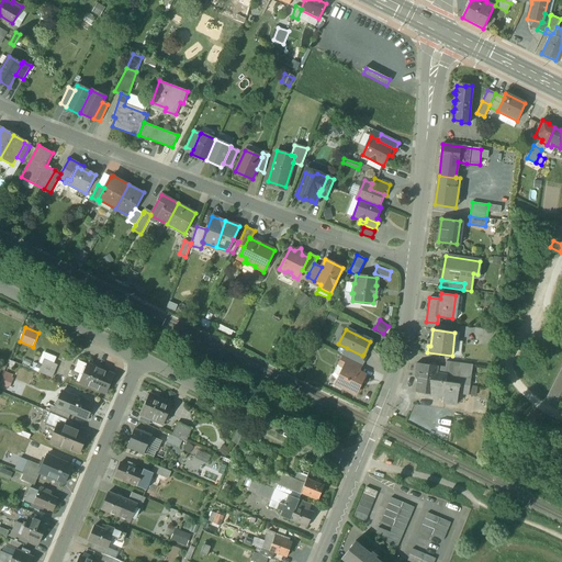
[(497,332),(484,329),(482,344),(495,346),(497,332)]
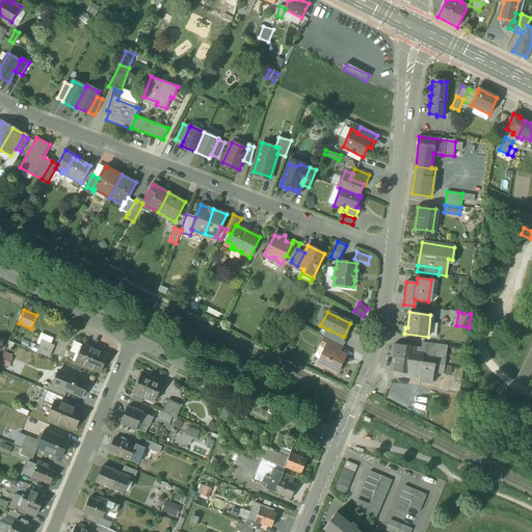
[(343,337),(328,329),(325,337),(342,345),(346,337),(344,336),(343,337)]
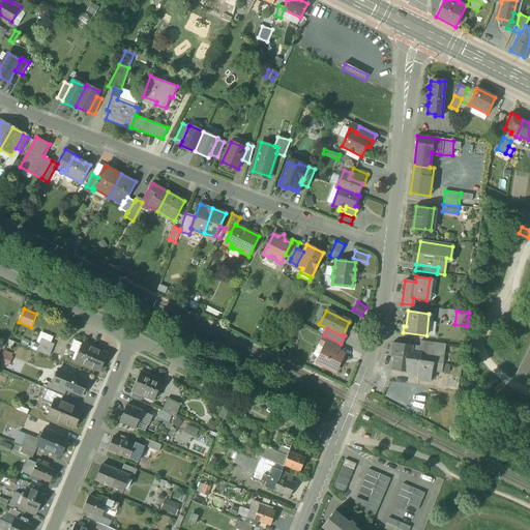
[(49,356),(56,337),(40,330),(32,349),(49,356)]
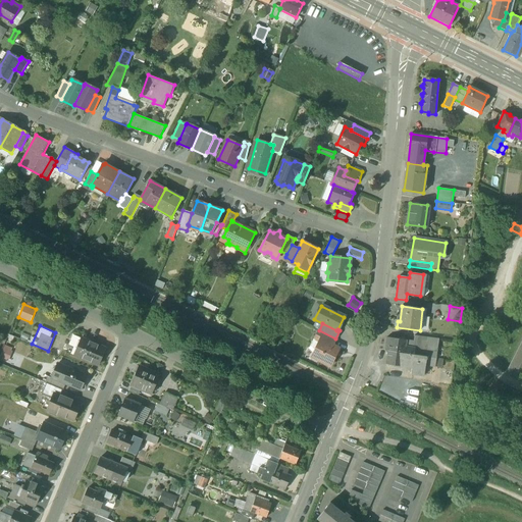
[(335,338),(319,330),(315,338),(319,341),(320,340),(332,346),(335,338)]
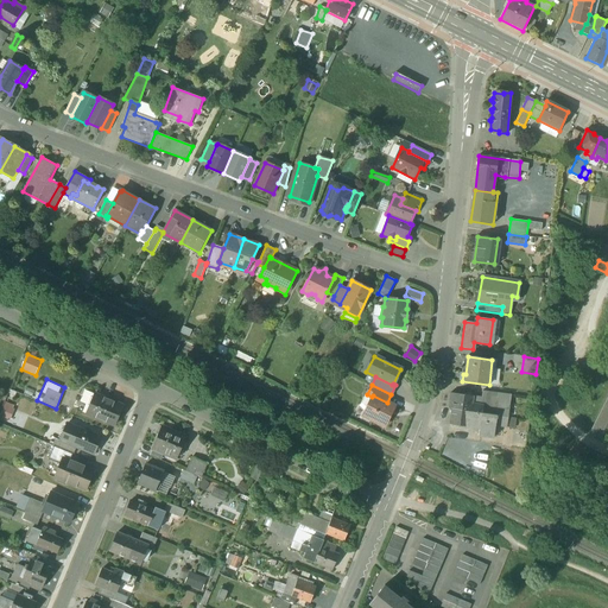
[(486,390),(473,387),(472,397),(473,397),(483,398),(485,392),(486,390)]
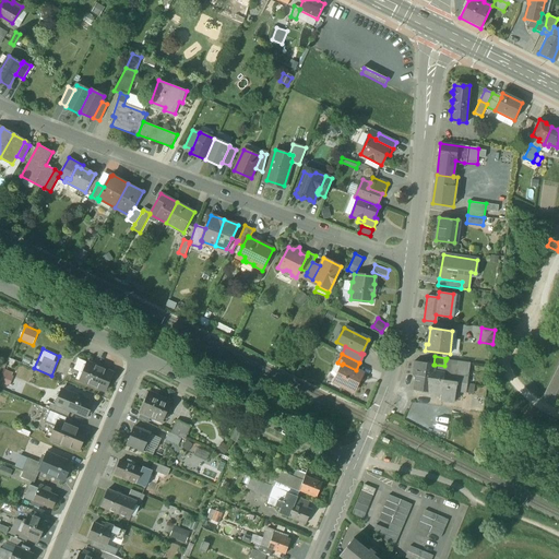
[(444,372),(443,380),(456,381),(467,383),(470,364),(445,360),(444,366),(435,365),(433,371),(444,372)]
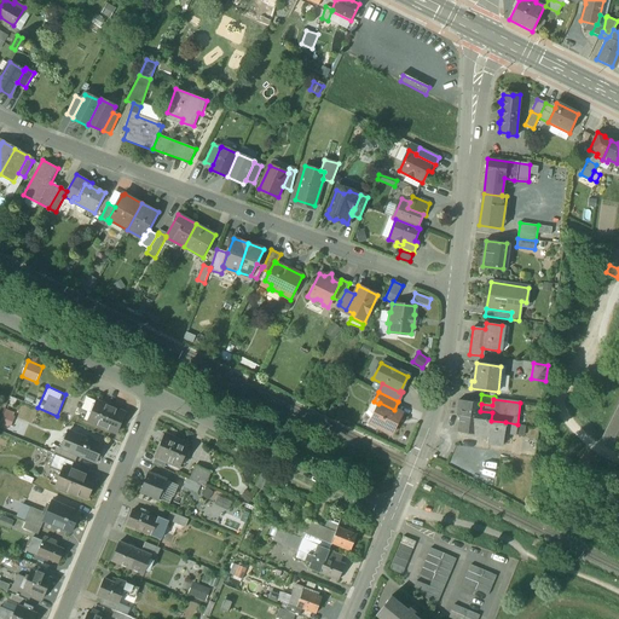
[(125,412),(96,400),(92,411),(87,410),(85,418),(117,432),(125,412)]
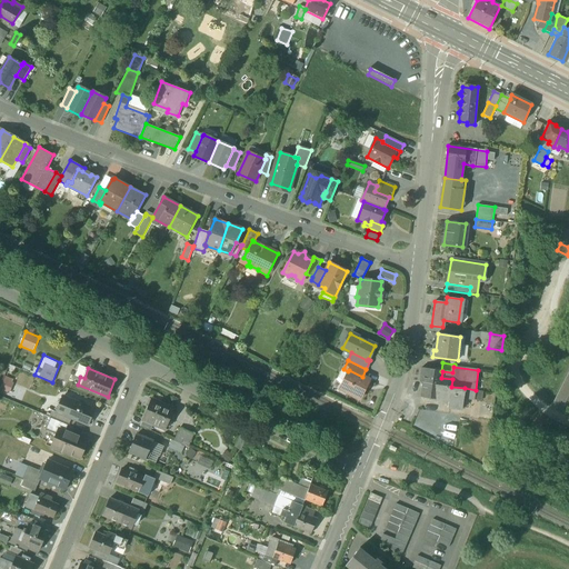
[(441,371),(425,369),(422,382),(451,387),(452,379),(441,378),(442,371),(441,371)]
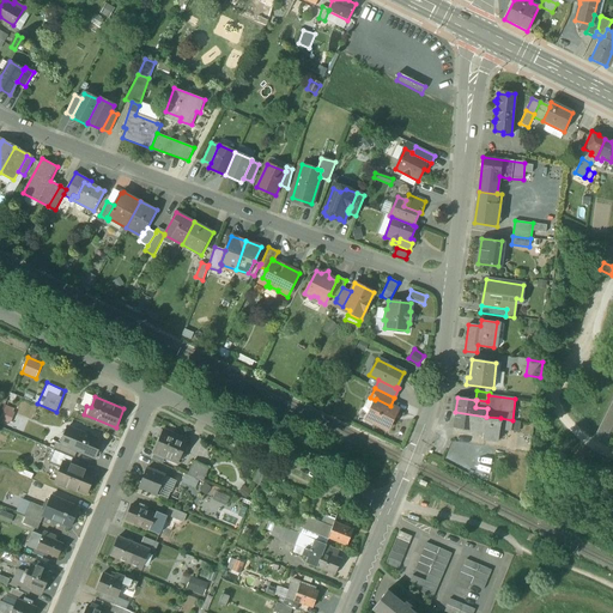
[(375,400),(366,419),(388,429),(398,410),(390,406),(376,399),(375,400)]
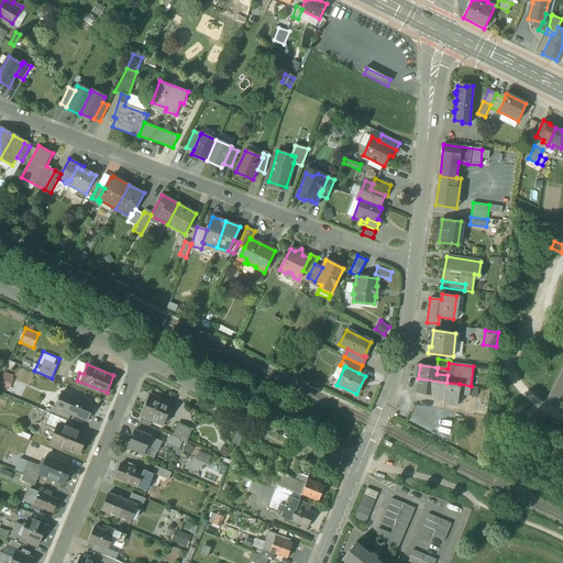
[(562,370),(548,400),(547,400),(547,401),(562,409),(562,370)]
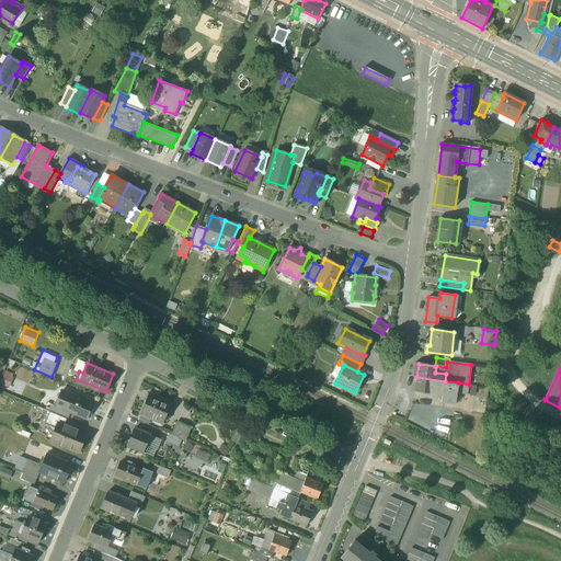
[(445,381),(416,377),(415,391),(432,393),(433,387),(444,389),(445,381)]
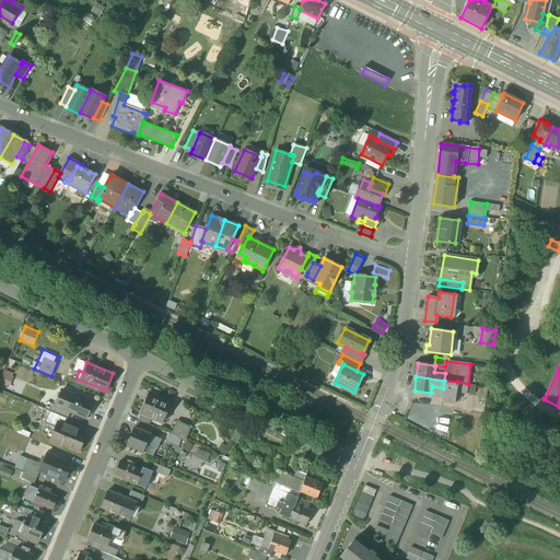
[(444,381),(443,388),(432,386),(431,393),(442,395),(441,400),(454,403),(457,382),(444,381)]
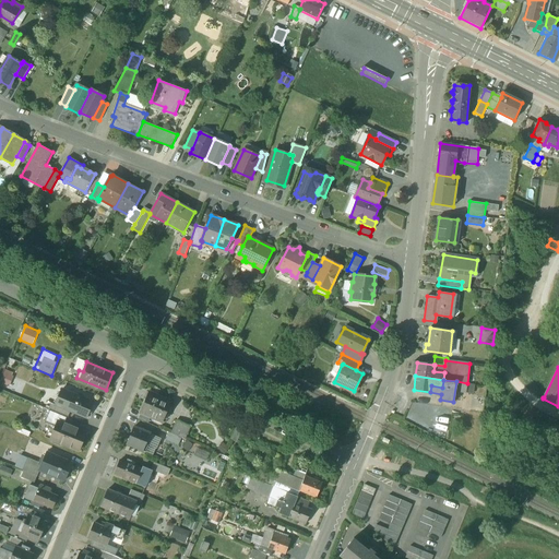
[(74,393),(62,389),(56,404),(68,409),(74,393)]
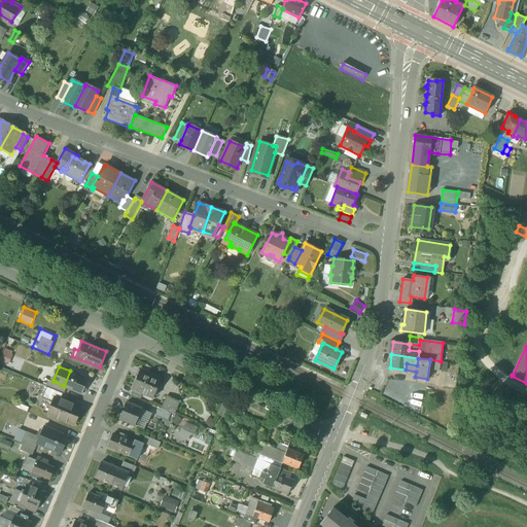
[(161,379),(140,370),(133,388),(141,392),(153,397),(161,379)]
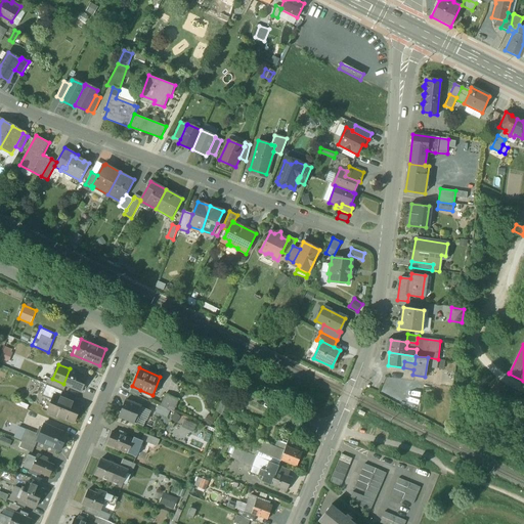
[(87,376),(70,368),(63,384),(80,391),(87,376)]
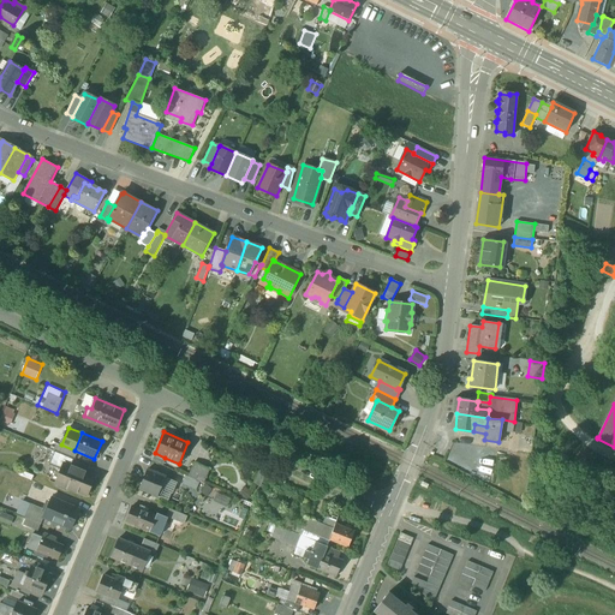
[(72,459),(54,451),(48,464),(61,470),(64,463),(70,466),(72,459)]
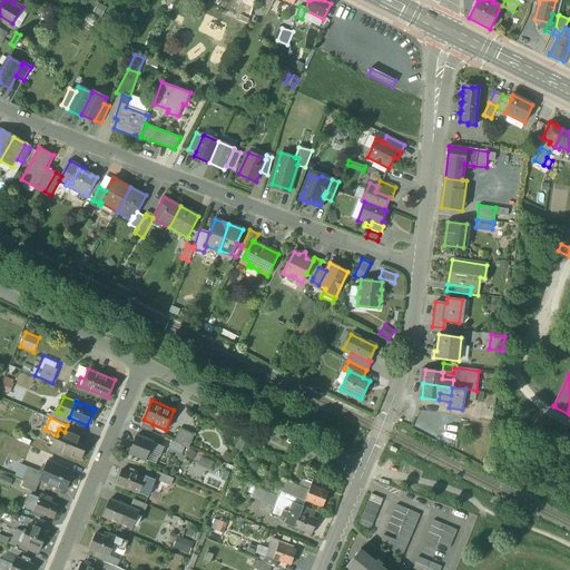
[(153,424),(144,420),(140,426),(150,431),(153,424)]
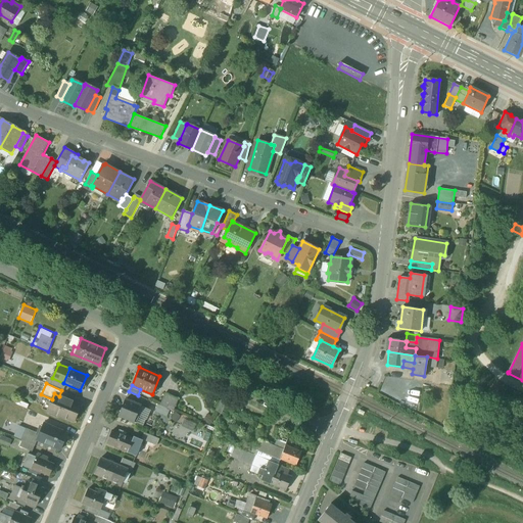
[(59,396),(54,393),(52,399),(47,411),(57,415),(64,397),(59,396)]
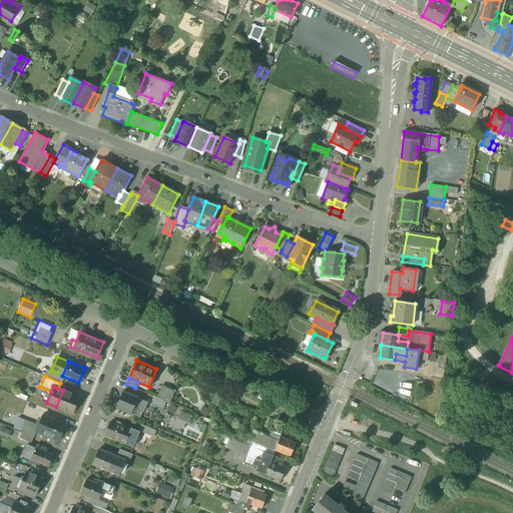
[(162,387),(157,398),(169,402),(173,391),(162,387)]
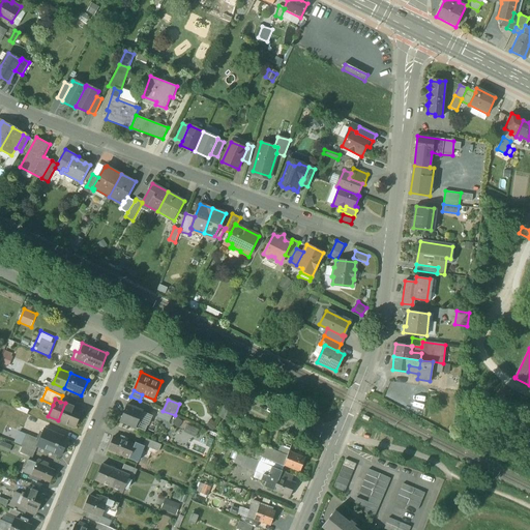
[(65,403),(58,420),(75,428),(82,410),(65,403)]
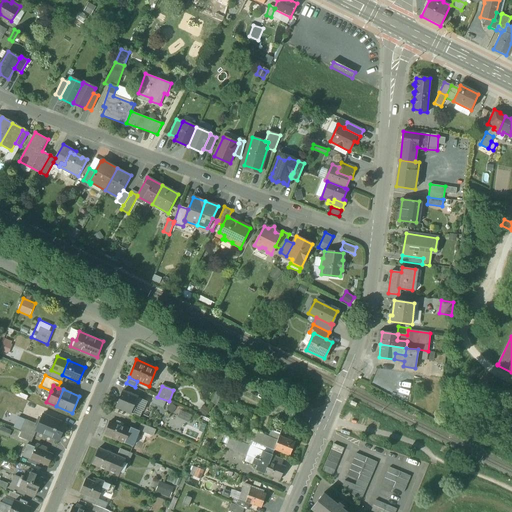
[(137,397),(123,390),(116,406),(133,414),(137,406),(134,404),(137,397)]
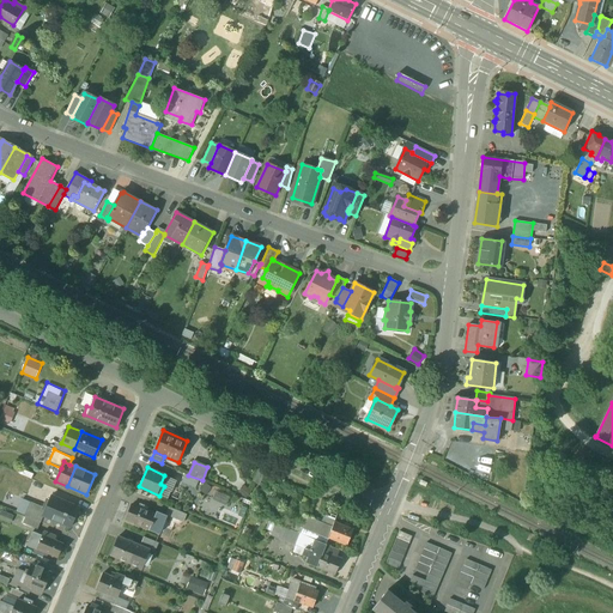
[(259,468),(253,483),(260,485),(266,471),(259,468)]
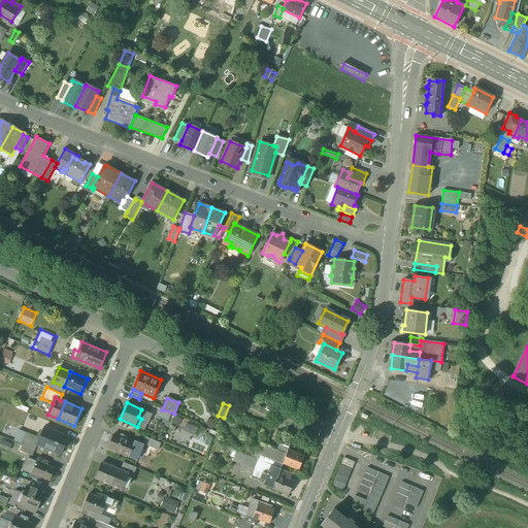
[(160,408),(156,415),(169,420),(172,414),(160,408)]
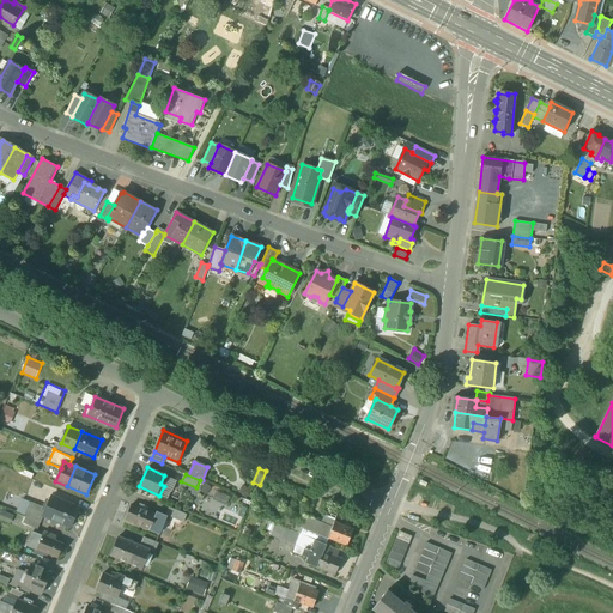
[(214,491),(210,505),(224,510),(229,496),(214,491)]
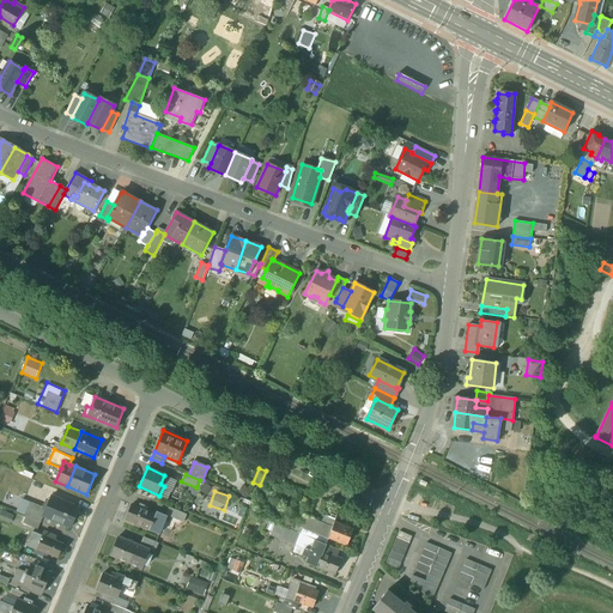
[(78,507),(50,496),(46,508),(42,515),(43,516),(70,527),(78,507)]
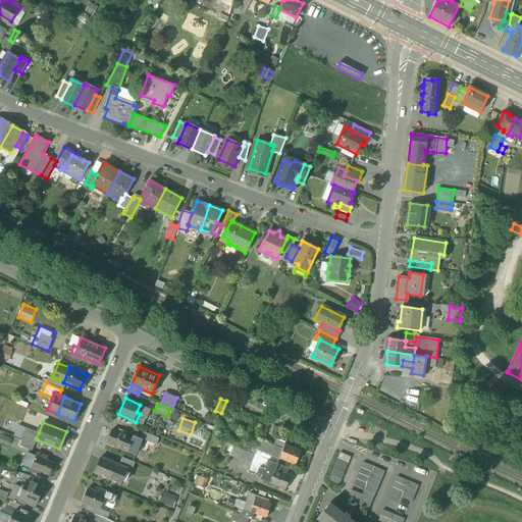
[(39,432),(25,427),(21,438),(22,439),(35,445),(37,439),(36,438),(39,432)]
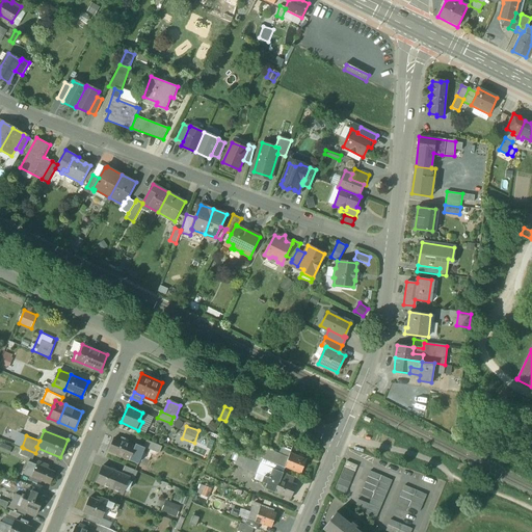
[(114,439),(109,451),(116,453),(115,454),(138,463),(144,448),(143,447),(136,444),(135,447),(114,439)]
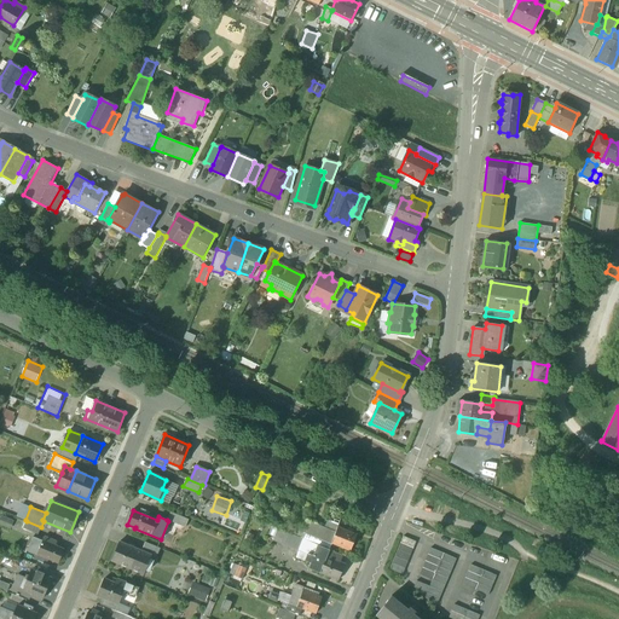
[(171,513),(167,520),(168,521),(185,527),(187,520),(171,513)]
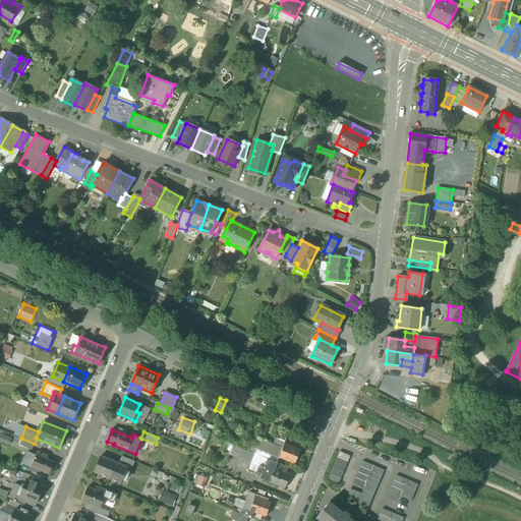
[(0,443),(9,445),(11,437),(0,433),(0,443)]
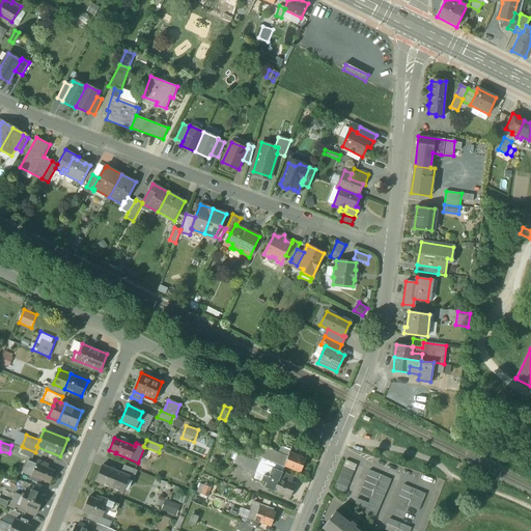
[(35,452),(23,447),(20,453),(33,458),(35,452)]
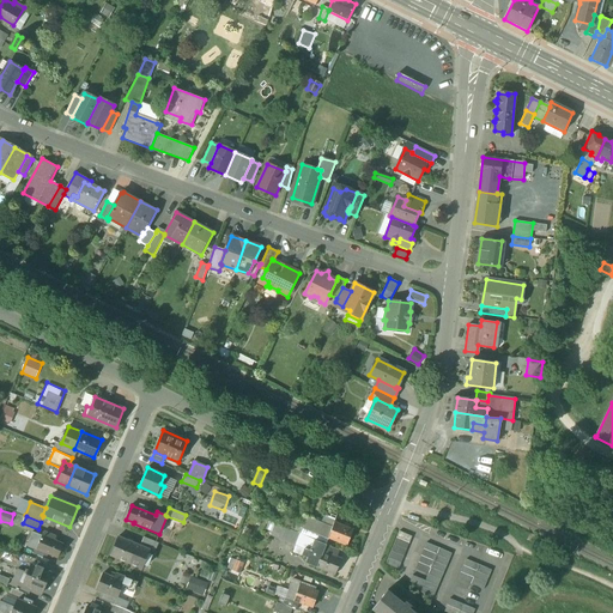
[(321,523),(307,519),(303,528),(317,534),(320,526),(321,523)]
